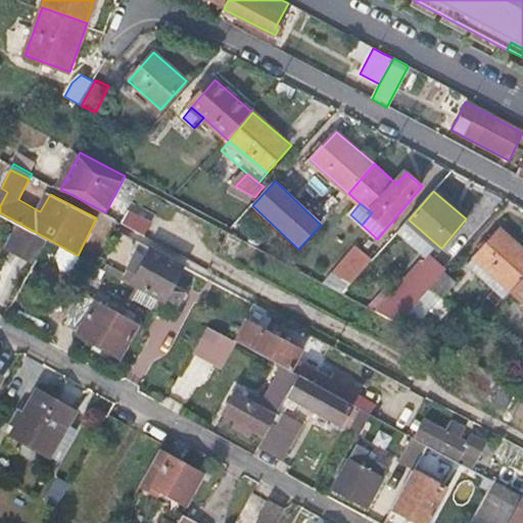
[(513,290),(522,278),(522,248),(502,230),(477,258),(513,290)]
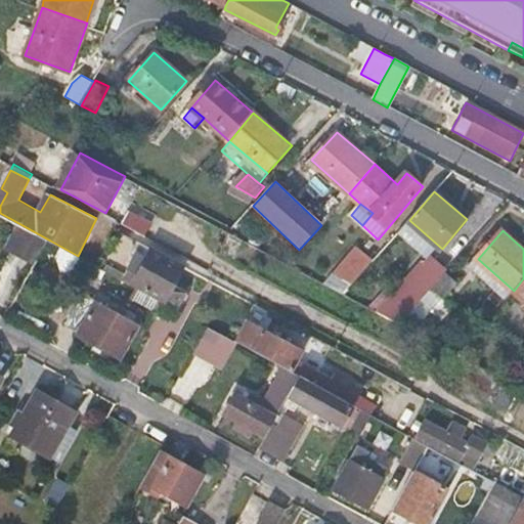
[(362,245),(356,252),(376,261),(379,258),(362,245)]
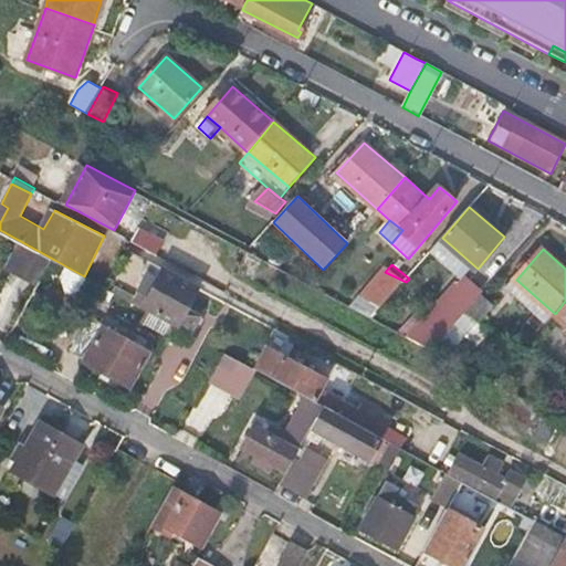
[(190,312),(202,289),(168,269),(160,281),(150,274),(139,294),(150,301),(145,310),(179,327),(175,336),(192,345),(206,321),(190,312)]
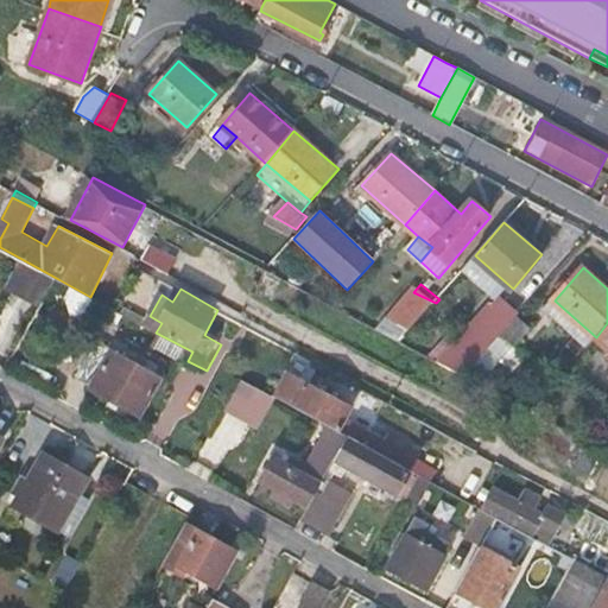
[(436,303),(413,292),(393,315),(412,331),(436,303)]
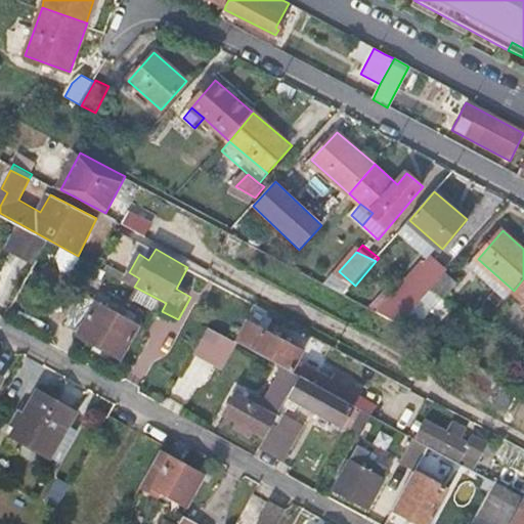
[(431,291),(447,272),(433,261),(415,281),(431,291)]
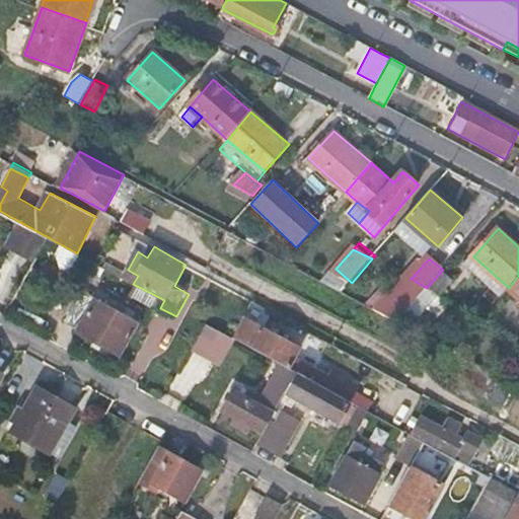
[(455,281),(443,270),(427,288),(442,295),(455,281)]
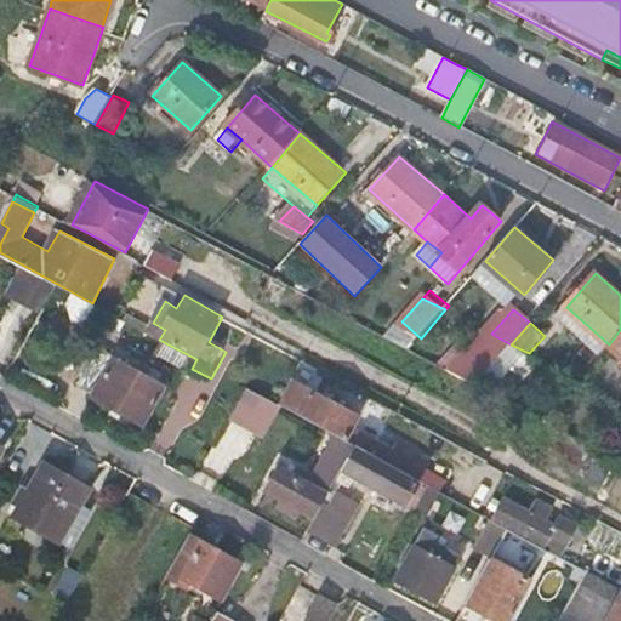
[(620,330),(609,345),(620,354),(620,330)]
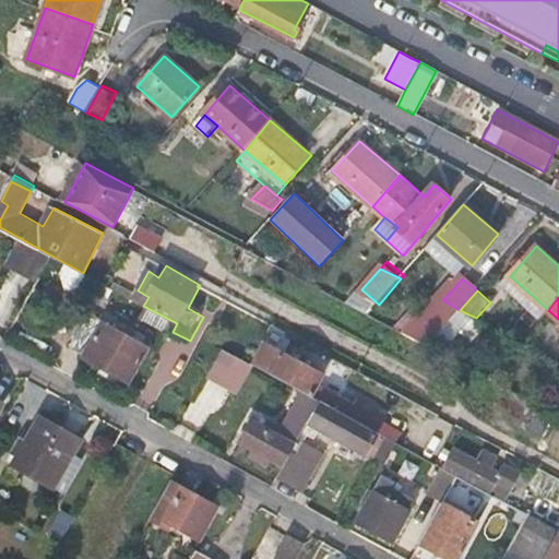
[(439,335),(460,310),(442,300),(420,325),(439,335)]
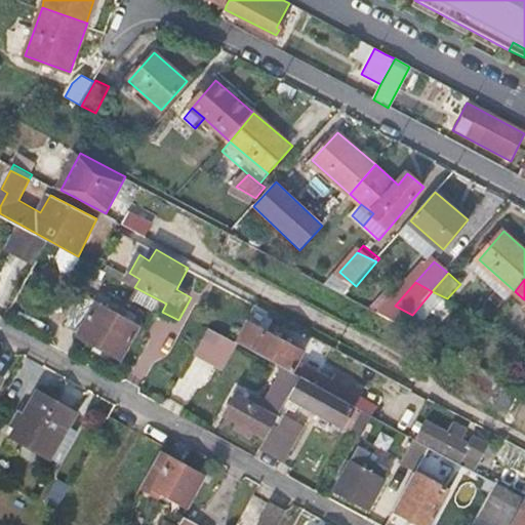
[(83,298),(66,327),(120,360),(144,321),(138,318),(134,325),(83,298)]
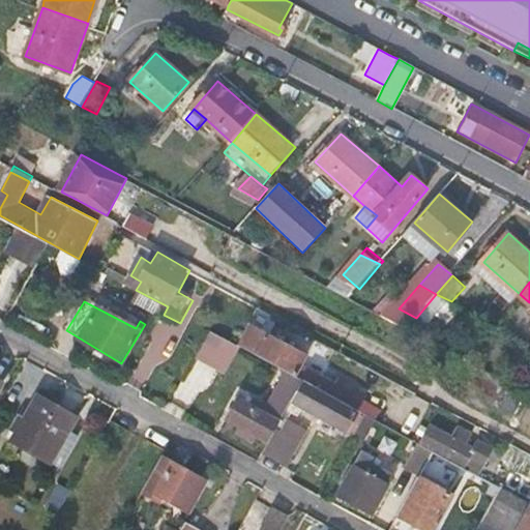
[(312,357),(255,325),(241,348),(290,374),(305,383),(308,378),(362,407),(370,392),(343,377),(339,382),(306,364),(312,357)]
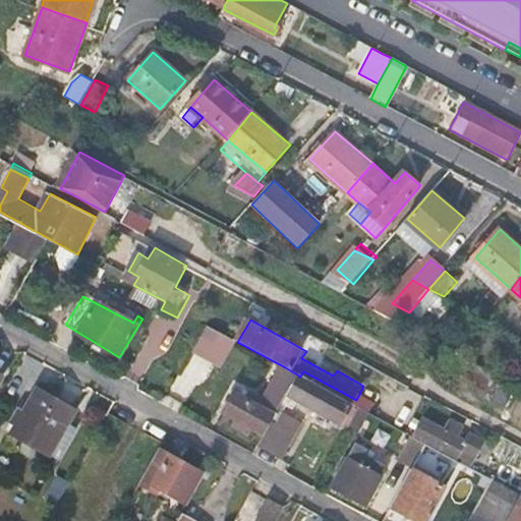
[(189,351),(207,360),(222,333),(205,324),(189,351)]
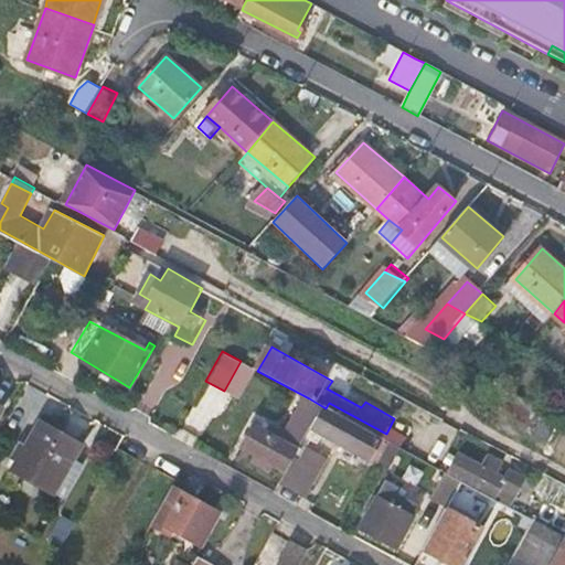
[(241,361),(224,391),(234,396),(252,366),(241,361)]
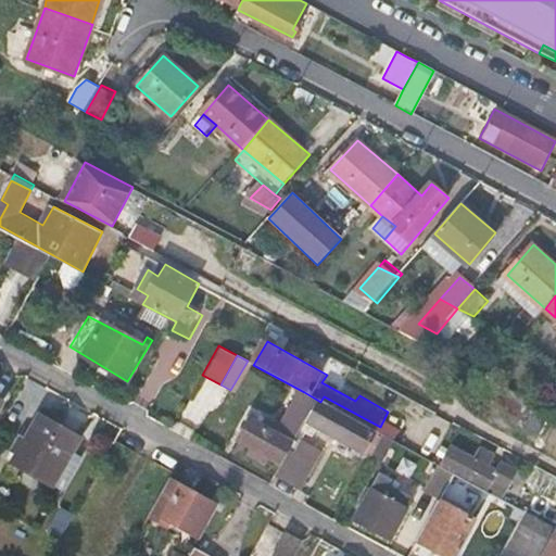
[(268,456),(281,464),(320,402),(304,392),(282,427),(280,432),(273,428),(253,417),(240,440),(252,446),(249,453),(265,462),(268,456)]
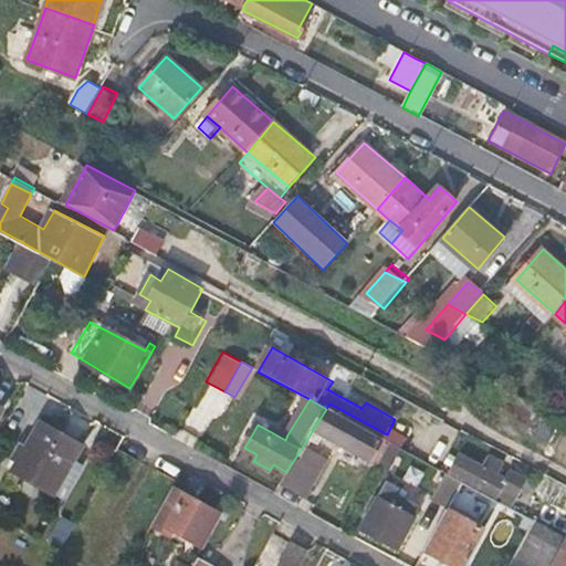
[(390,437),(387,435),(329,404),(326,409),(286,472),(281,482),(305,495),(327,454),(308,444),(313,437),(317,439),(323,429),(378,459),(390,437)]
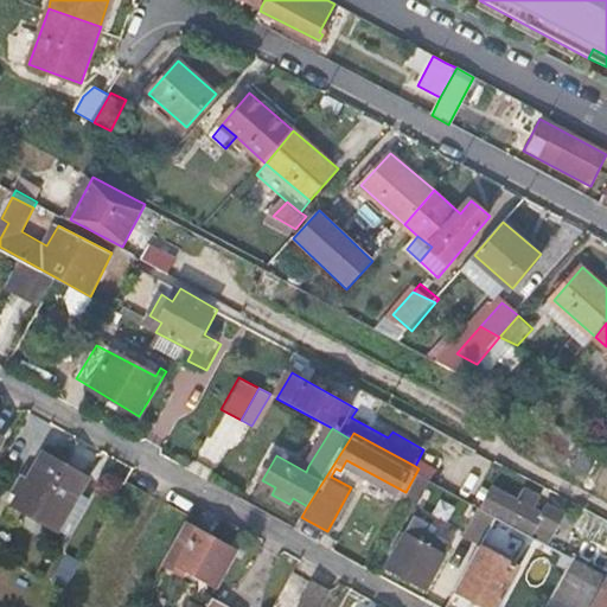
[(589,474),(604,448),(589,440),(576,466),(589,474)]
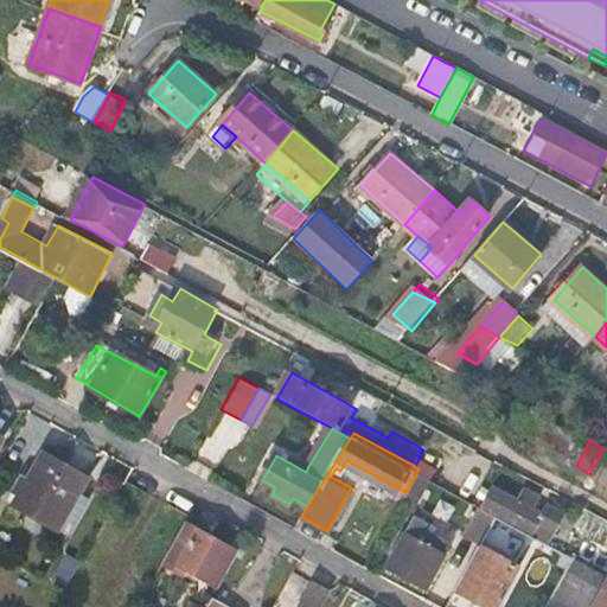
[(81,490),(88,475),(43,449),(27,477),(21,474),(12,489),(19,492),(13,500),(69,534),(90,496),(81,490)]
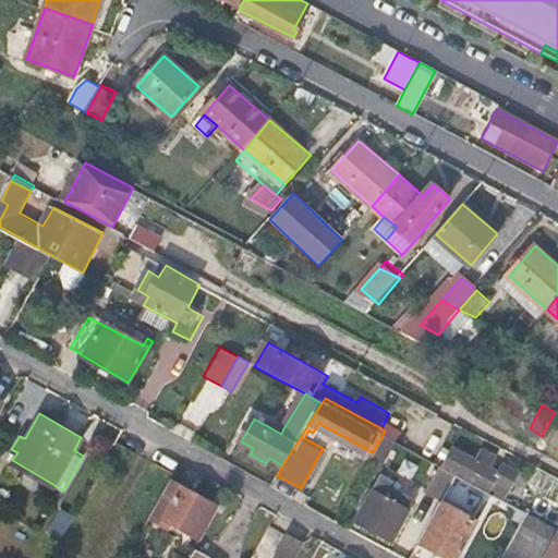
[(385,431),(373,452),(384,459),(396,436),(385,431)]
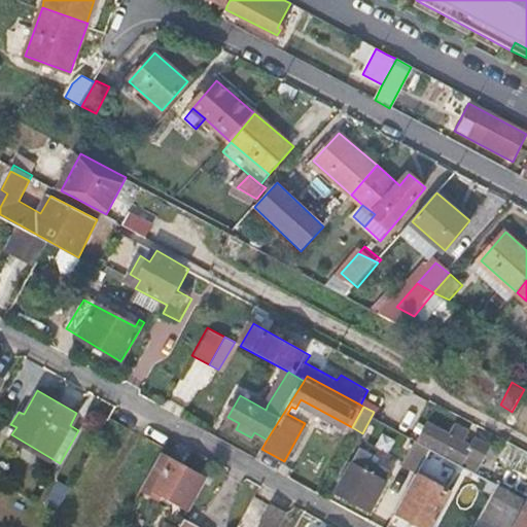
[(456,435),(434,423),(425,441),(430,444),(441,449),(443,447),(485,470),(496,448),(482,440),(478,448),(470,444),(477,430),(463,422),(456,435)]
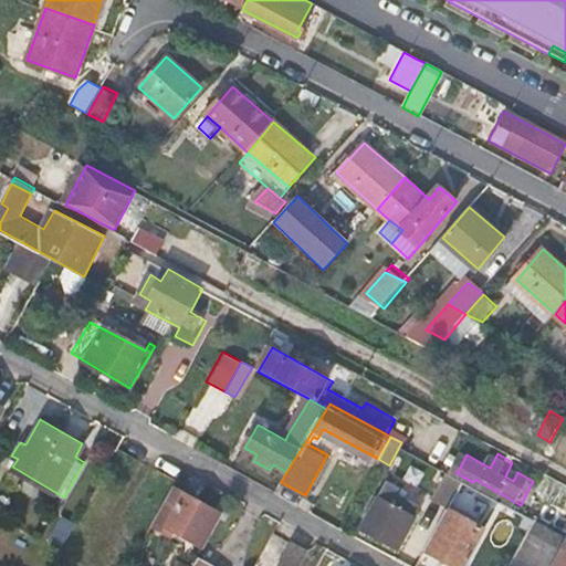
[(462,477),(457,473),(446,467),(431,494),(447,503),(462,477)]
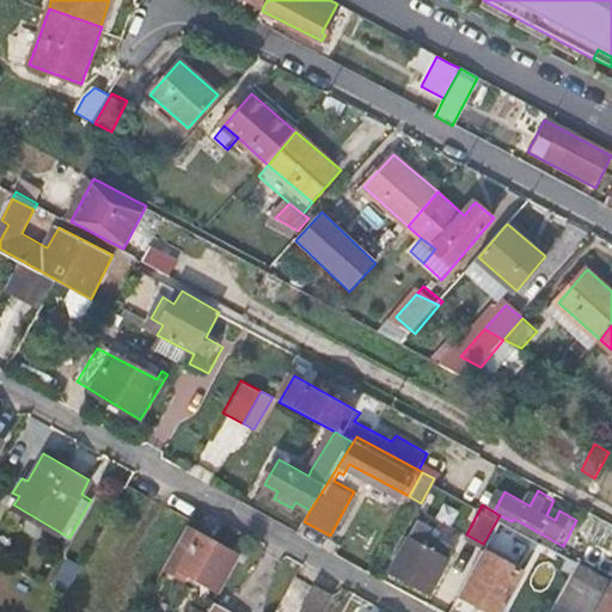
[(418,519),(416,524),(436,533),(440,530),(418,519)]
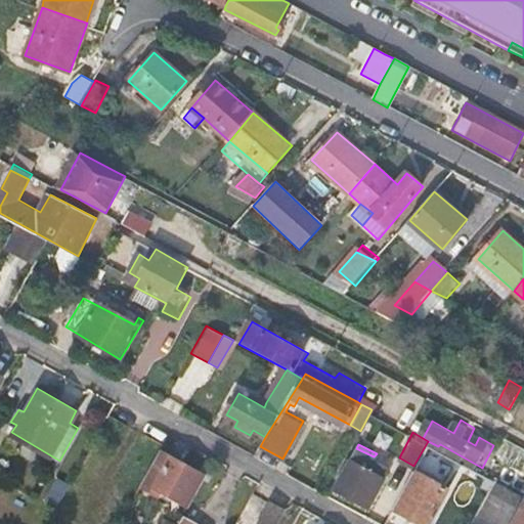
[(374,456),(356,448),(335,487),(366,504),(389,465),(374,456)]
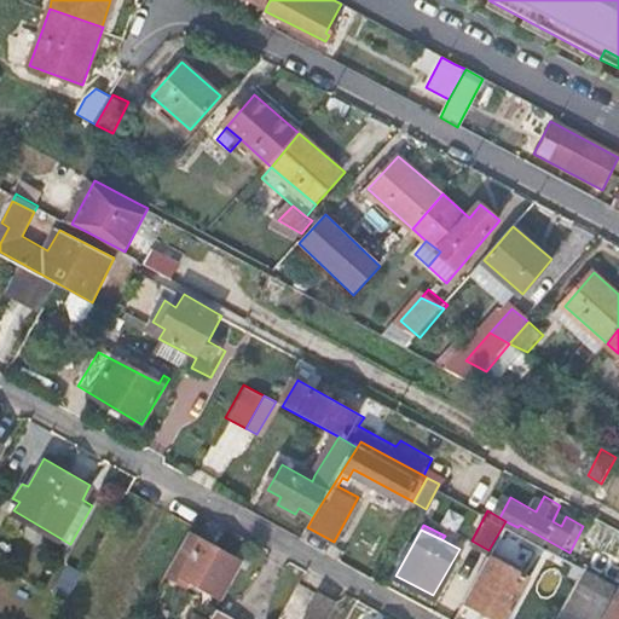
[(583,563),(573,559),(525,532),(519,543),(577,574),(583,563)]
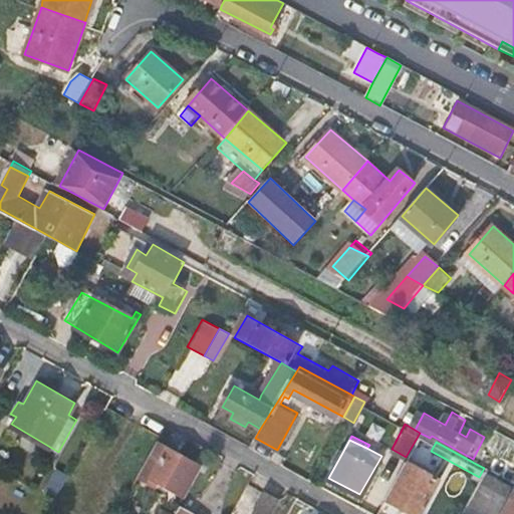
[(151,484),(153,480),(179,493),(184,496),(200,467),(194,464),(155,443),(137,477),(151,484)]
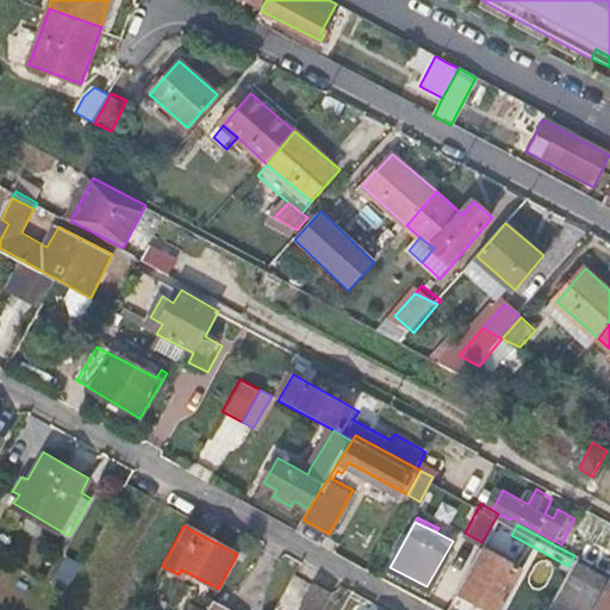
[(579,547),(570,542),(565,551),(574,555),(579,547)]
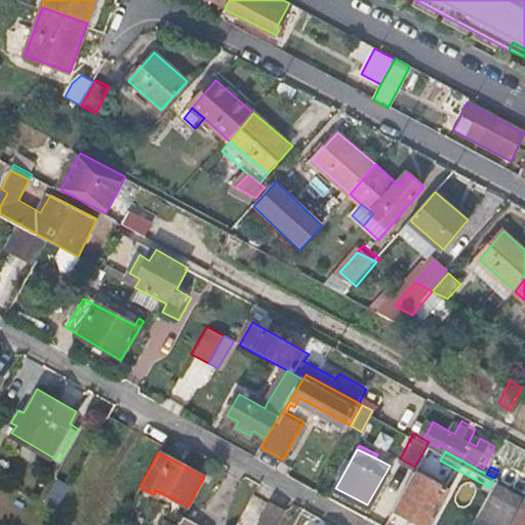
[(413,470),(392,507),(410,517),(407,522),(413,524),(425,524),(426,524),(425,524),(428,524),(452,482),(444,478),(441,485),(413,470)]
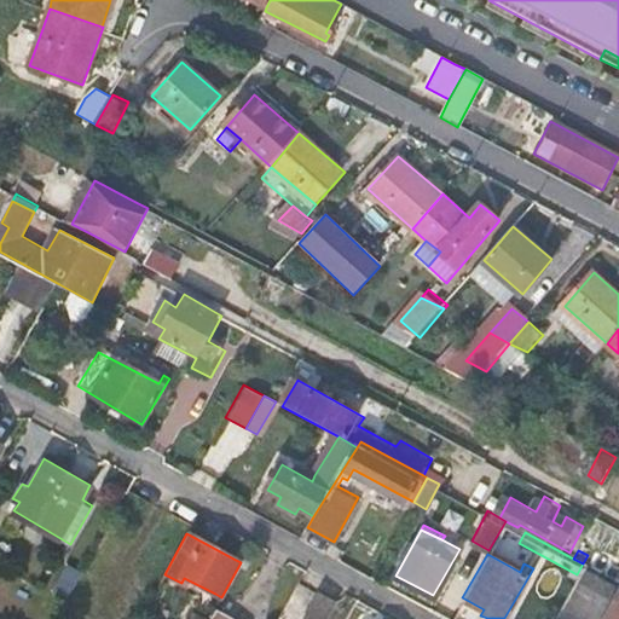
[(600,562),(588,555),(583,563),(596,571),(600,562)]
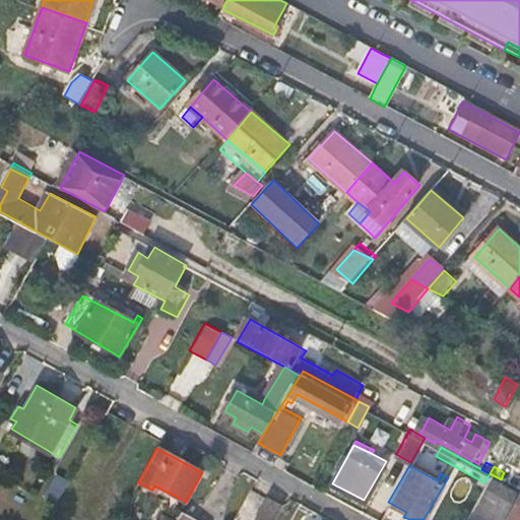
[(484,482),(473,505),(485,512),(495,495),(503,481),(501,479),(490,473),(484,482)]
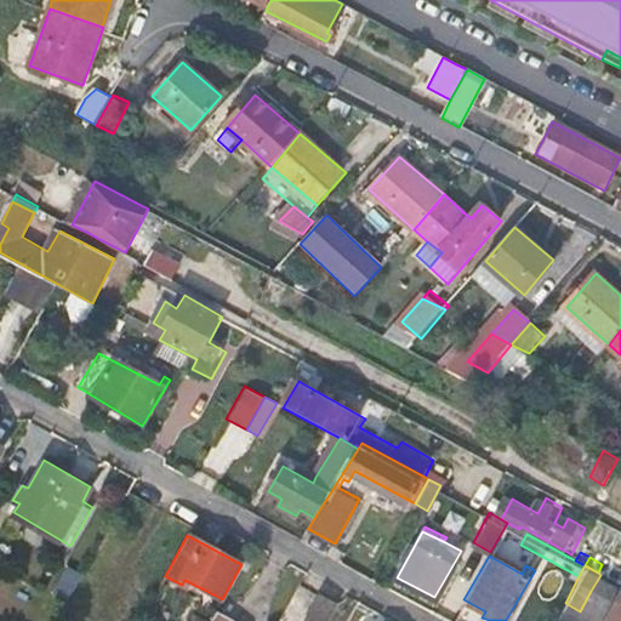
[(620,607),(620,603),(620,585),(600,575),(591,591),(620,607)]
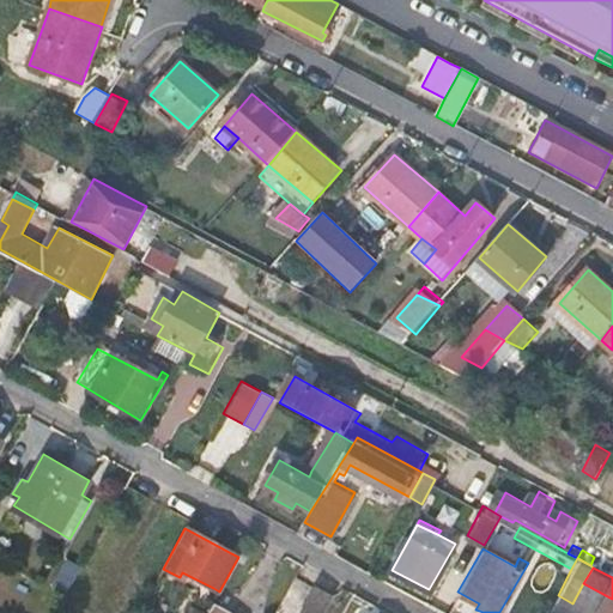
[(577,612),(602,612),(612,599),(583,583),(572,604),(581,607),(577,612)]
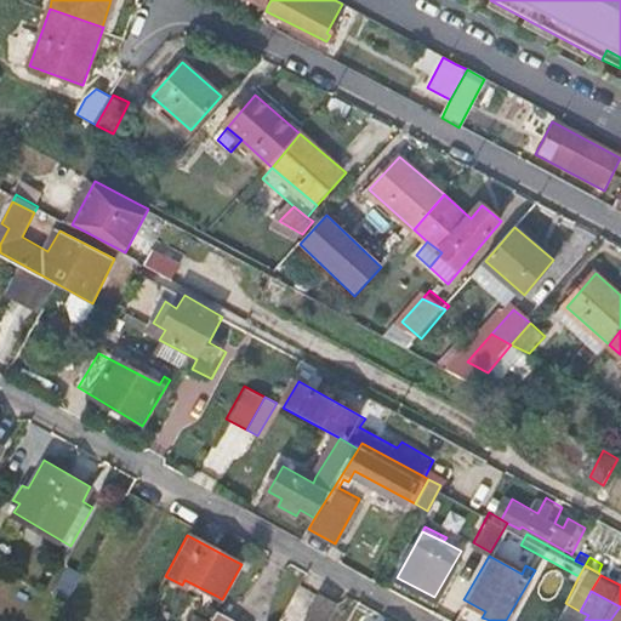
[(324,620),(335,603),(319,594),(303,620),(324,620)]
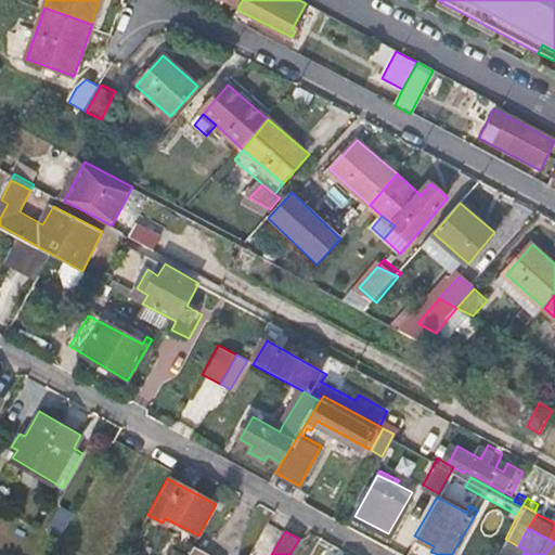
[(505,539),(498,554),(500,554),(523,554),(526,550),(518,546),(505,539)]
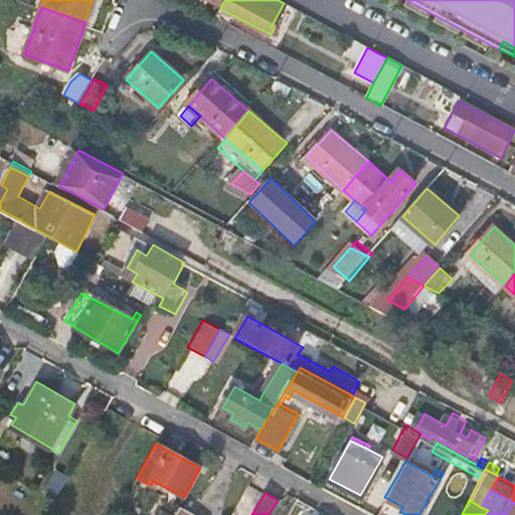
[(514,514),(514,500),(514,503),(506,514),(514,514)]
